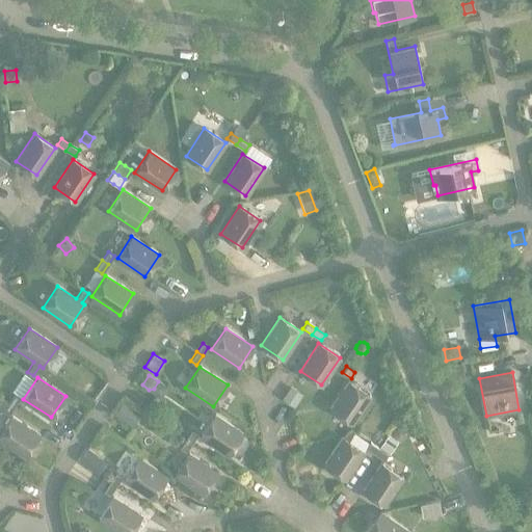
[(329,408),(351,423),(370,395),(348,380),(329,408)]
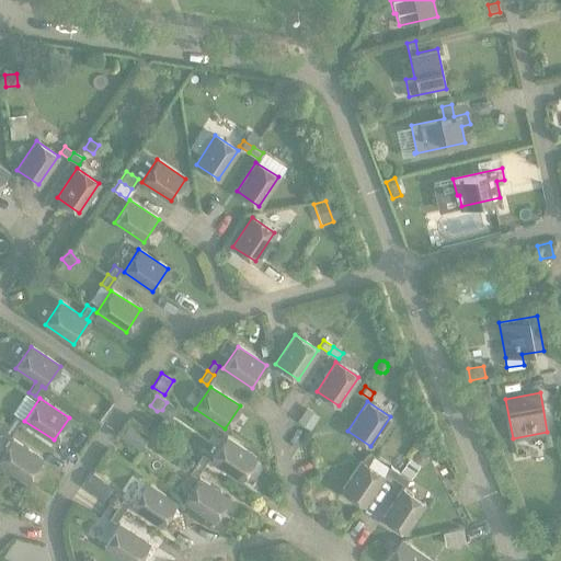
[(307,408),(298,420),(310,428),(319,415),(307,408)]
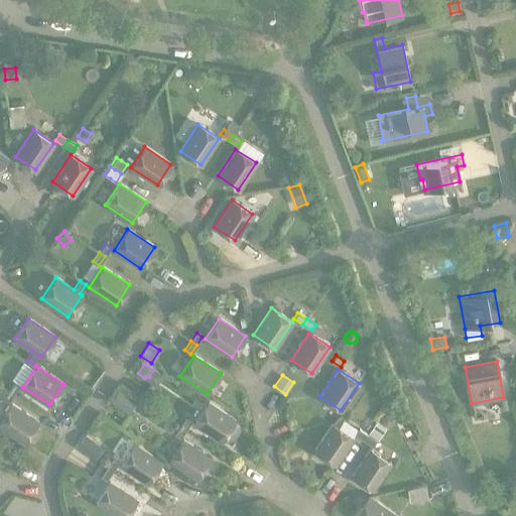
[(13,380),(7,389),(14,393),(19,384),(13,380)]
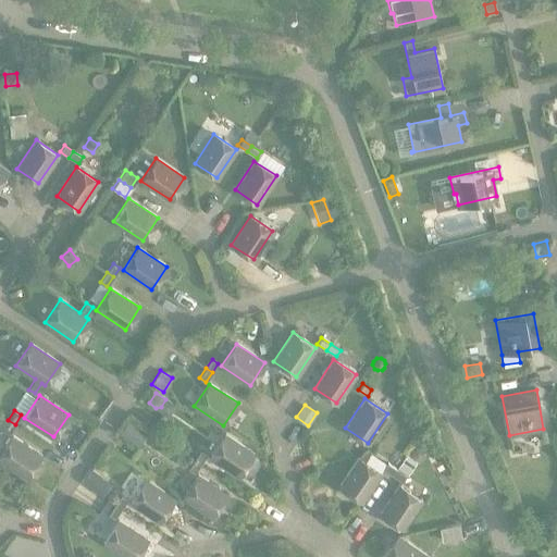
[(15,424),(8,420),(2,415),(0,418),(0,428),(2,430),(9,434),(15,424)]
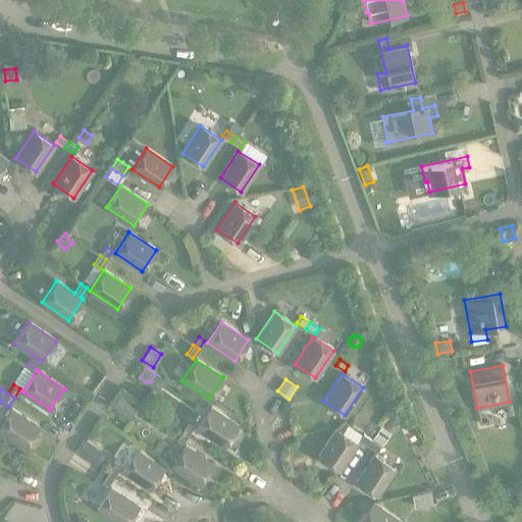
[(121,394),(113,406),(131,418),(139,406),(121,394)]
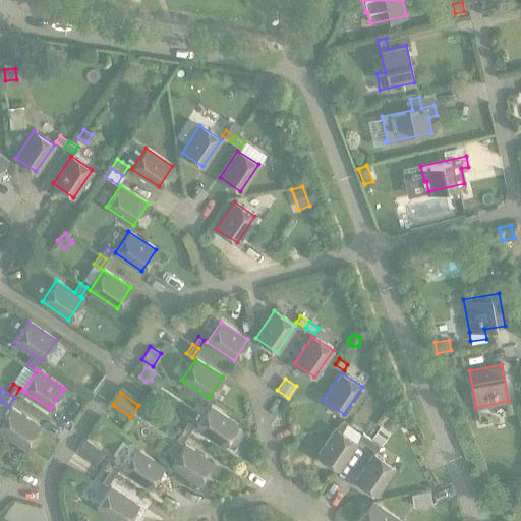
[(196,426),(223,445),(237,424),(210,406),(196,426)]
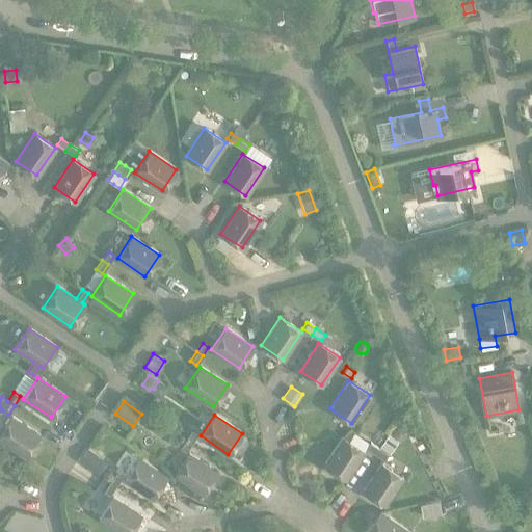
[(0,433),(0,439),(25,456),(38,434),(11,416),(0,433)]
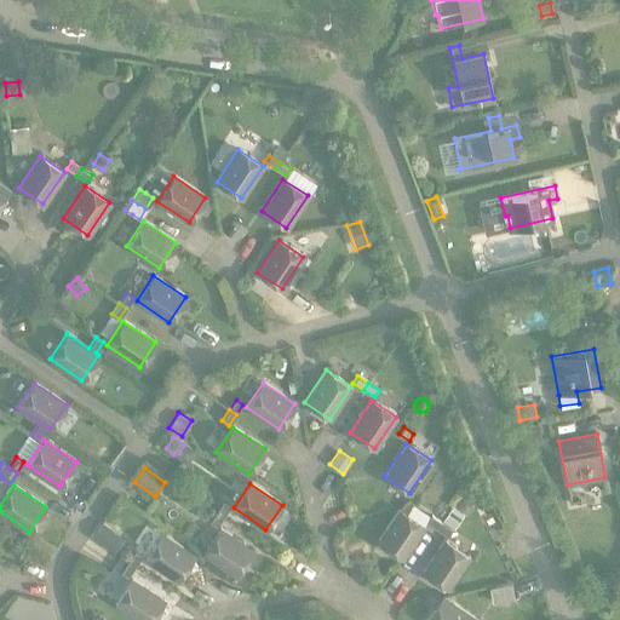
[(457,500),(455,506),(459,511),(464,511),(469,507),(470,503),(466,498),(460,498),(457,500)]
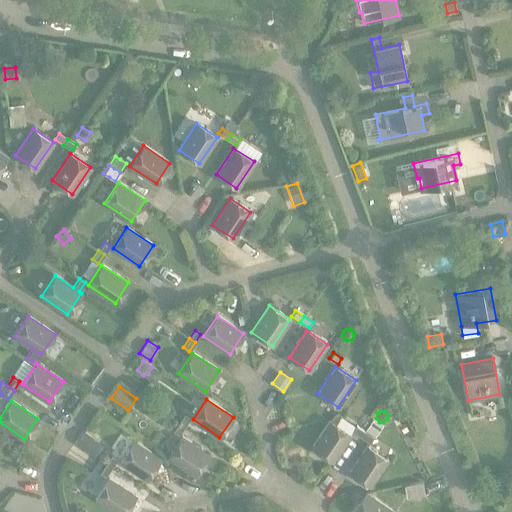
[(184,413),(178,422),(184,426),(190,417),(184,413)]
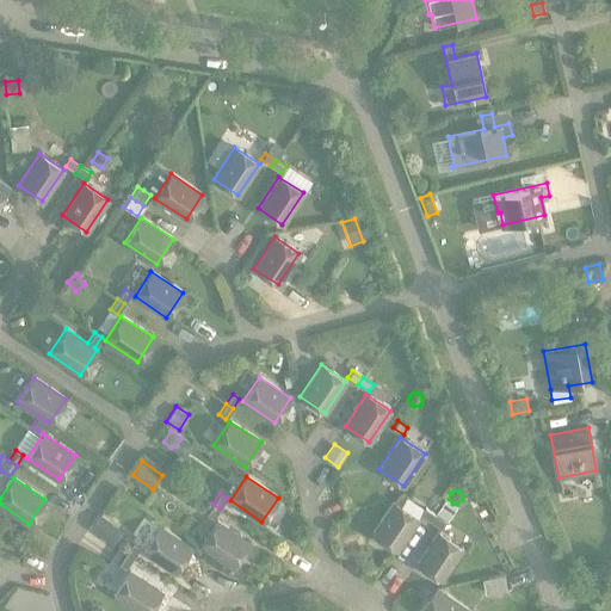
[(436,514),(448,522),(457,506),(445,499),(436,514)]
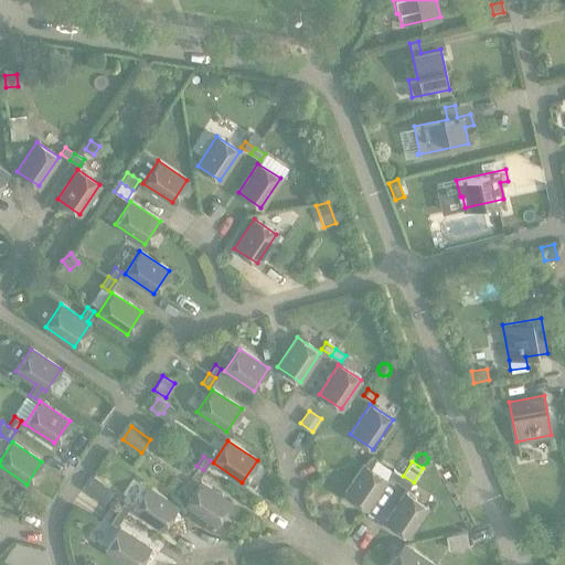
[(343,493),(366,509),(386,479),(363,464),(343,493)]
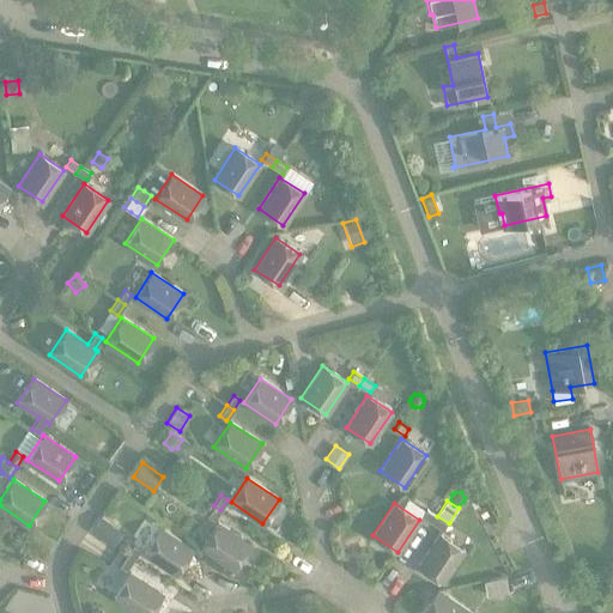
[(220,510),(213,505),(206,516),(213,520),(220,510)]
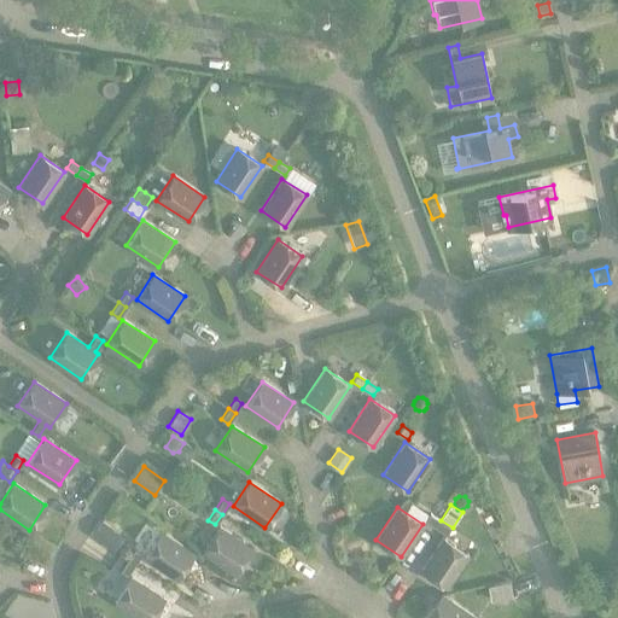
[(424,520),(435,528),(439,520),(429,513),(424,520)]
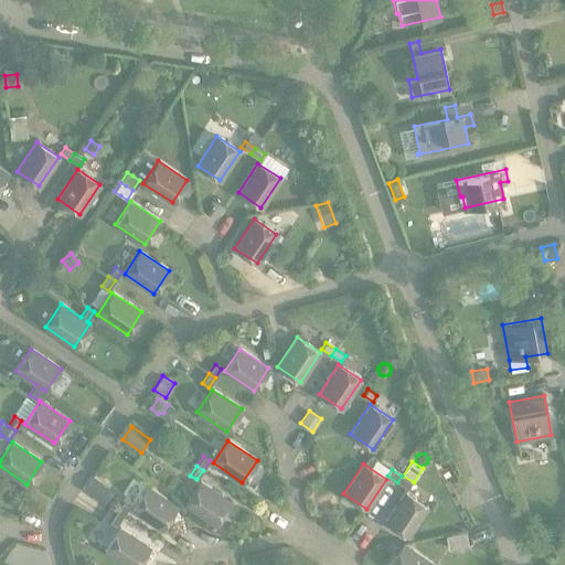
[(402,476),(397,482),(407,488),(412,481),(402,476)]
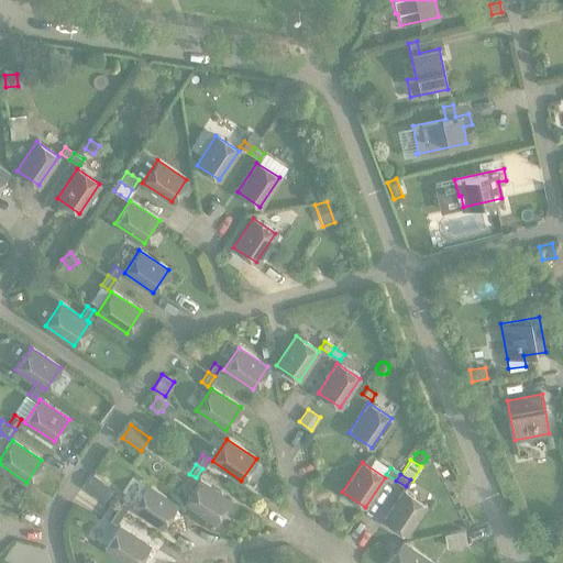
[(91,475),(84,487),(102,500),(110,487),(91,475)]
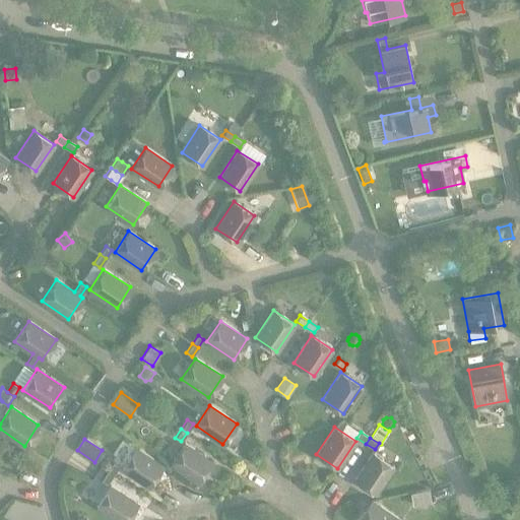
[(171,464),(197,481),(211,461),(184,443),(171,464)]
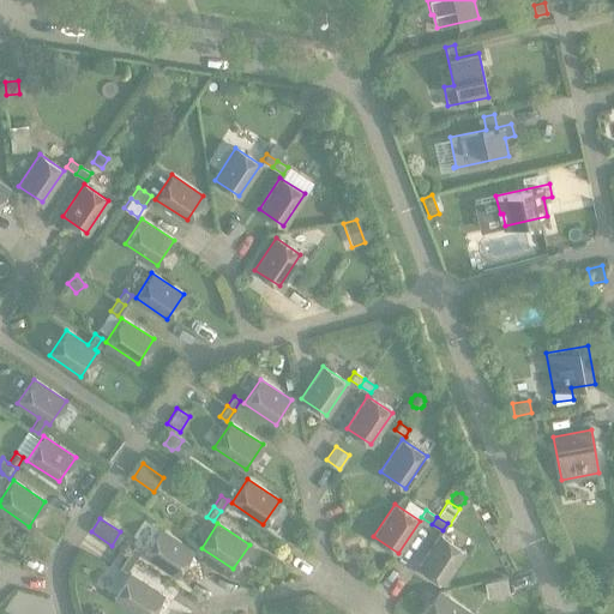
[(143,553),(175,575),(192,549),(160,529),(143,553)]
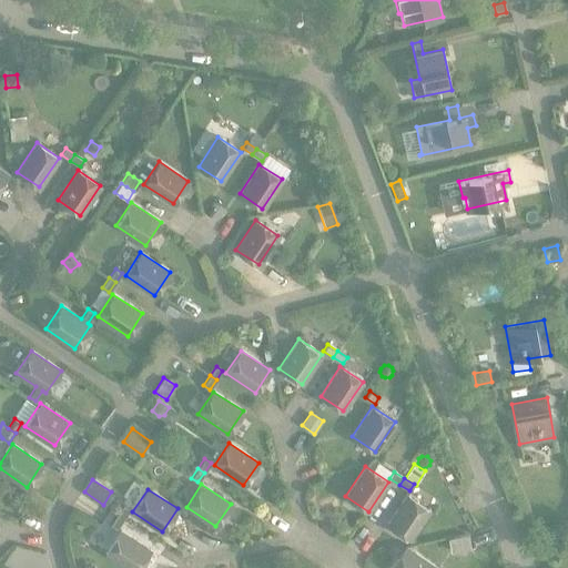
[(387,524),(409,539),(429,509),(407,494),(387,524)]
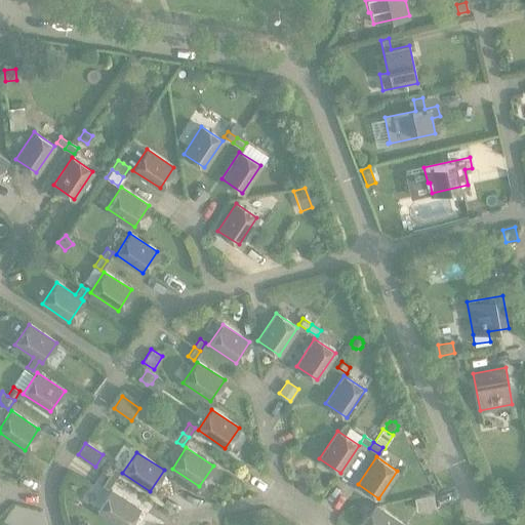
[(114,467),(108,476),(114,480),(120,471),(114,467)]
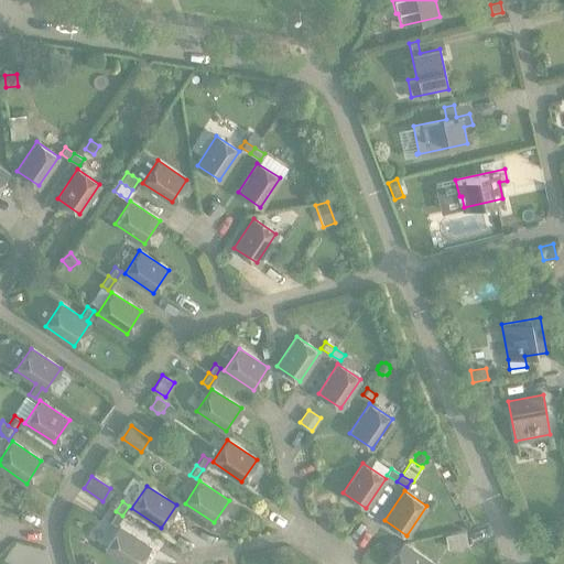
[(122,516),(116,511),(109,520),(116,524),(122,516)]
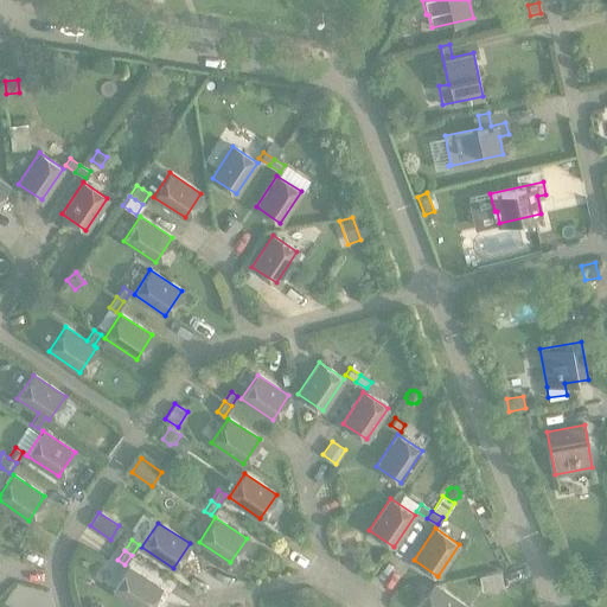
[(113,590),(135,606),(146,606),(160,588),(128,567),(113,590)]
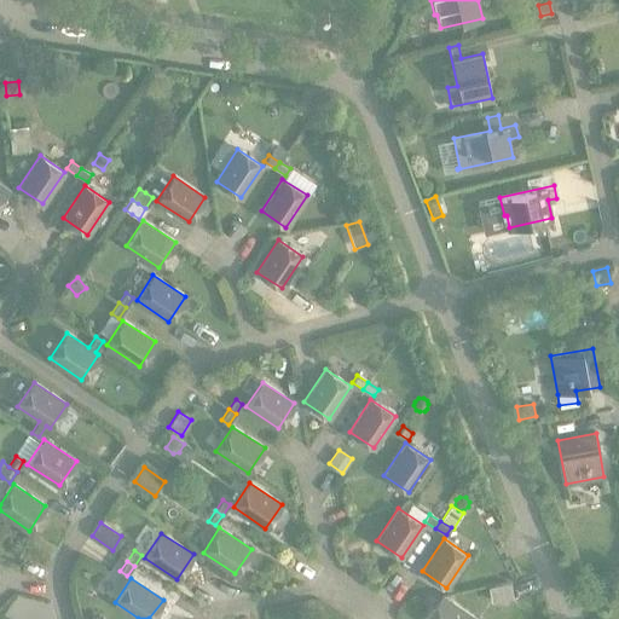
[(504,583),(490,585),(492,600),(507,597),(504,583)]
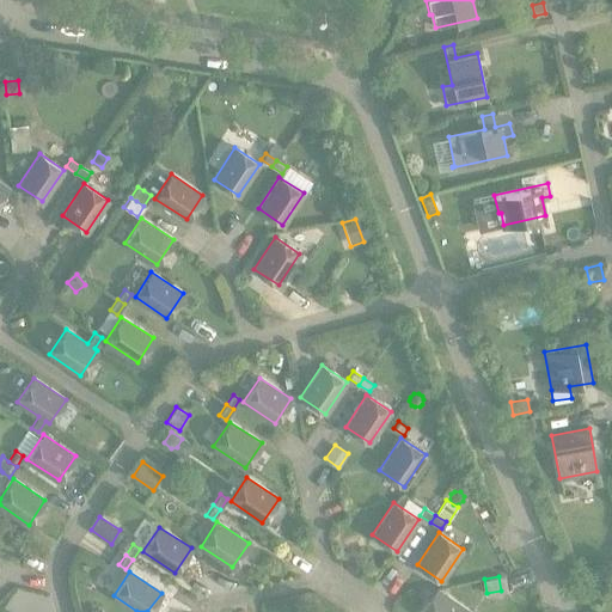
[(420,611),(465,611),(467,610),(436,588),(420,611)]
